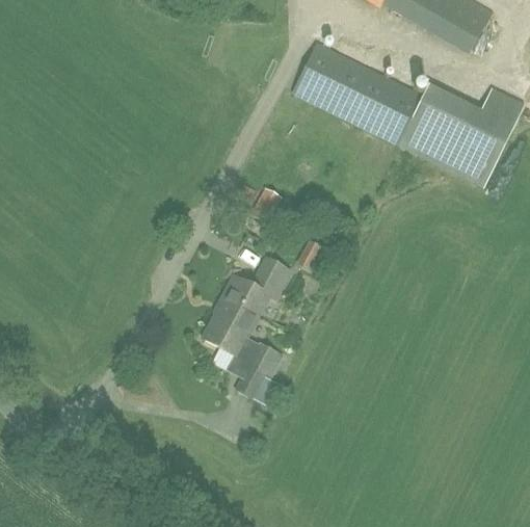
[(385,0),(381,6),(406,20),(409,19),(471,51),(494,7),(479,0),(385,0)]
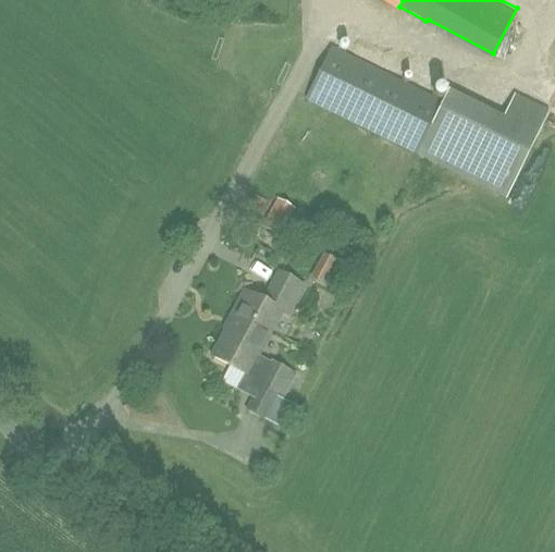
[(307,95),(508,196),(552,107),(517,89),(504,117),(448,90),(445,97),(333,44),(307,95)]
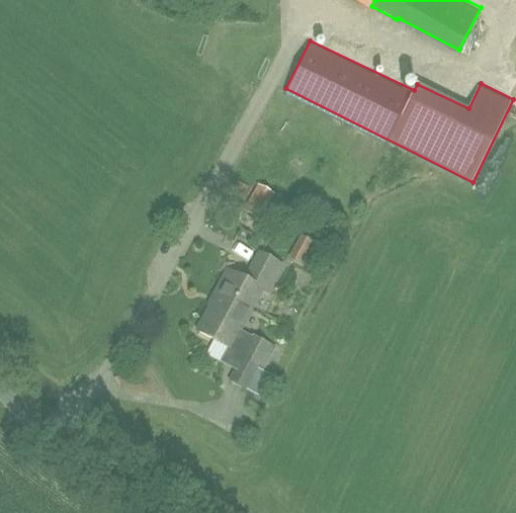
[(377,72),(397,71),(395,44),(376,45),(377,72)]
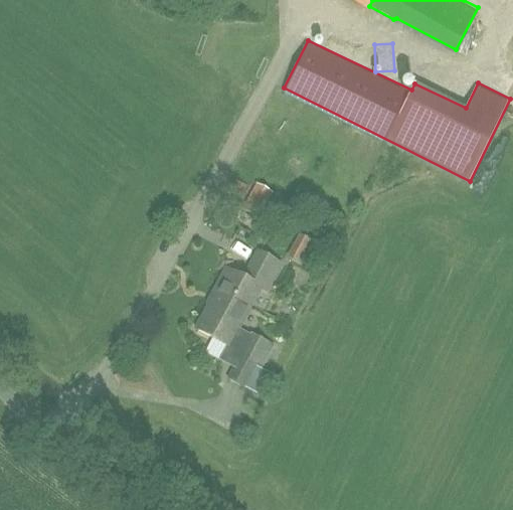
[(249,183),(236,176),(230,187),(244,194),(249,183)]
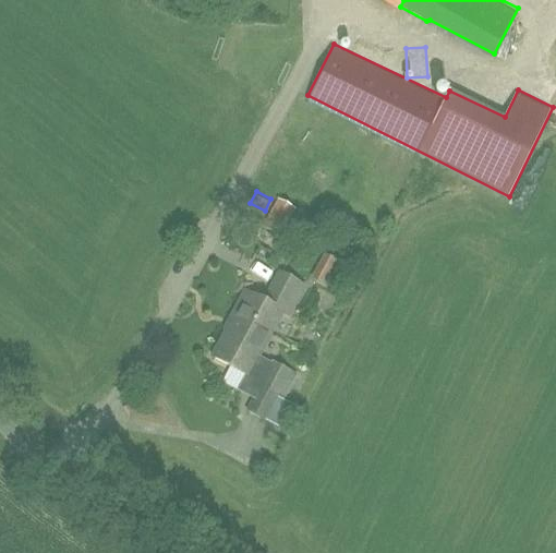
[(333,286),(346,260),(326,250),(312,275),(333,286)]
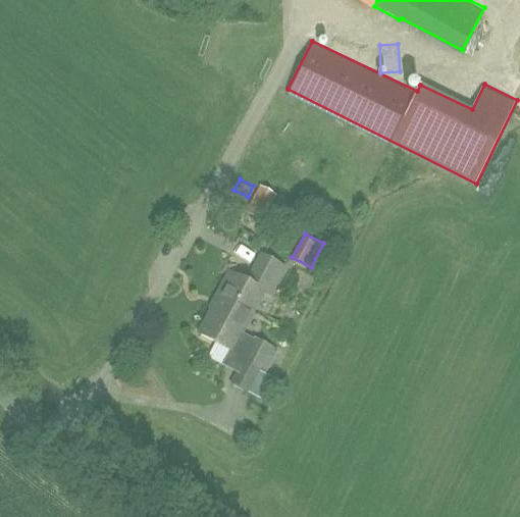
[(219,294),(200,330),(231,348),(230,351),(234,360),(241,364),(232,380),(249,390),(261,365),(267,368),(277,348),(256,337),(255,339),(243,331),(266,290),(271,293),(287,265),(263,252),(248,278),(229,268),(217,292),(219,294)]
